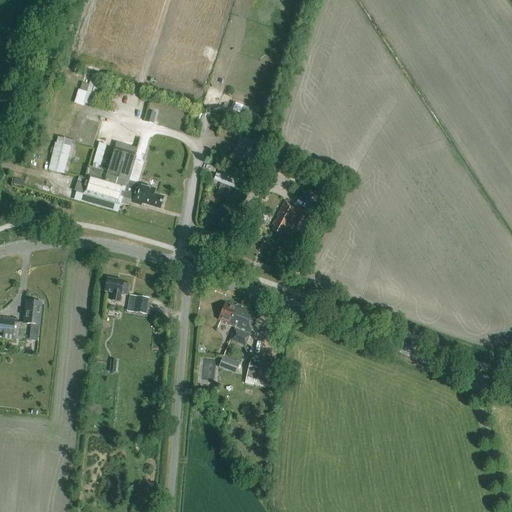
[(87,93),(85,100),(99,104),(105,85),(99,83),(100,81),(92,78),(87,93)]
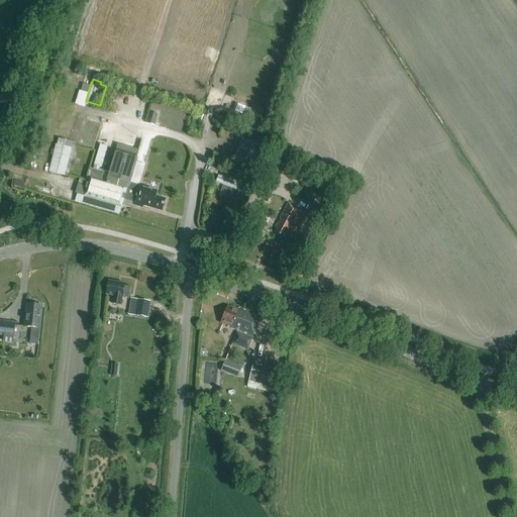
[(78,106),(84,108),(86,101),(88,94),(82,92),(78,106)]
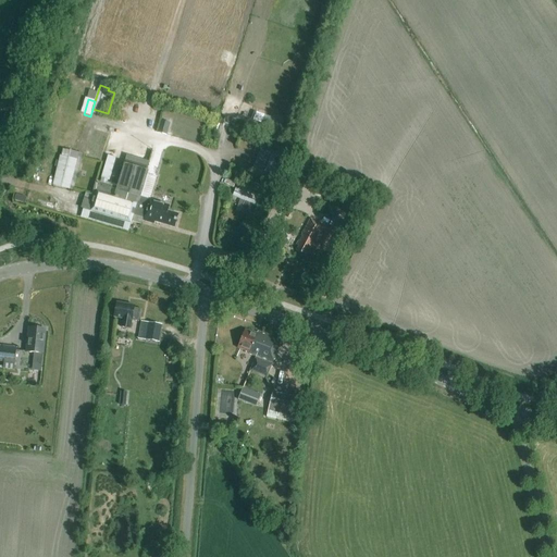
[(61,156),(56,178),(54,183),(72,187),(78,160),(61,156)]
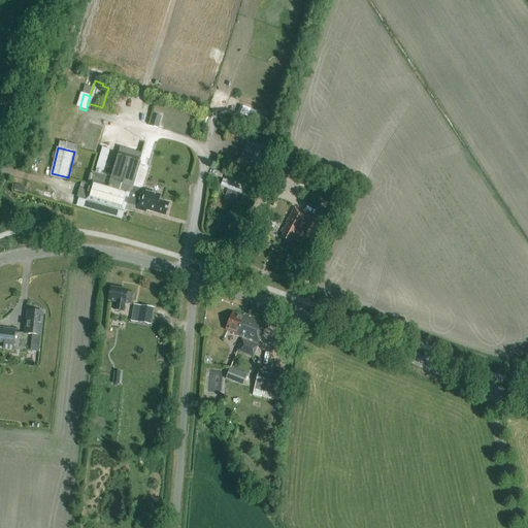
[(289,178),(297,163),(282,156),(274,171),(276,171),(270,185),(278,189),(286,176),(289,178)]
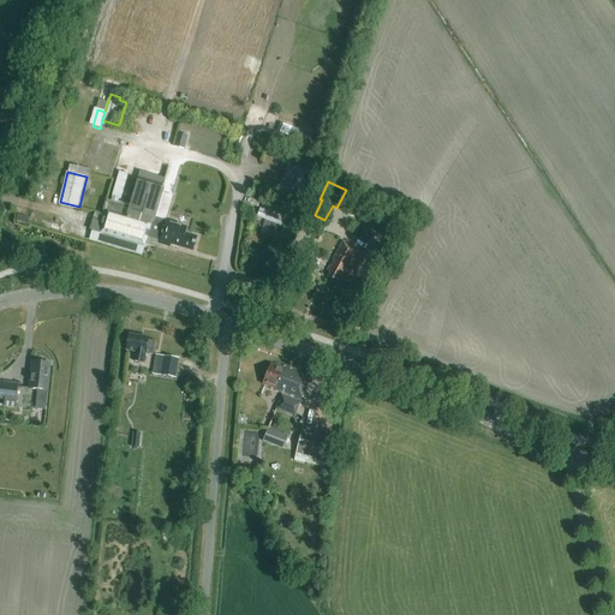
[(261,208),(257,216),(272,222),(266,236),(280,240),(288,219),(261,208)]
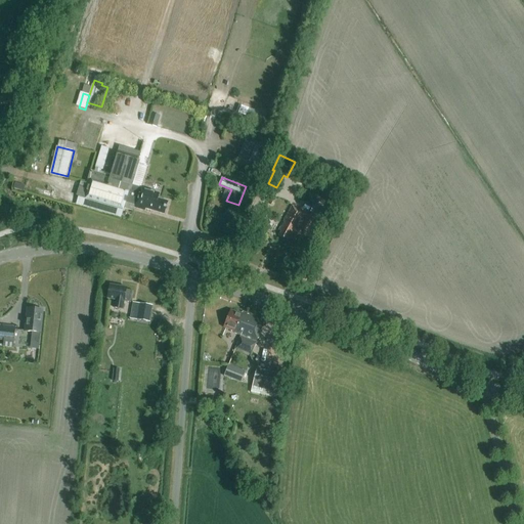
[(92,180),(86,199),(123,210),(125,203),(135,206),(134,208),(144,211),(145,209),(164,214),(168,202),(158,199),(160,193),(150,191),(150,189),(140,186),(140,188),(129,184),(128,190),(92,180)]
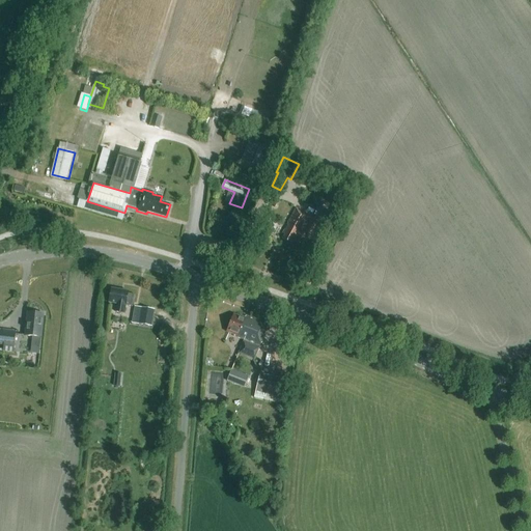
[(14,192),(24,194),(25,188),(15,186),(14,192)]
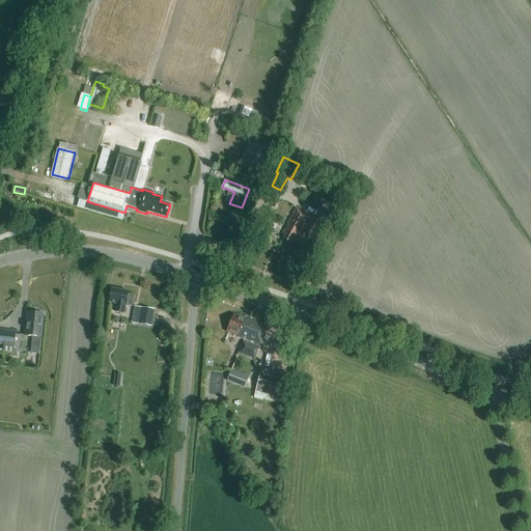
[(291,216),(291,217),(283,234),(285,235),(282,240),(291,244),(292,242),(300,244),(303,239),(305,233),(313,238),(322,222),(296,208),(291,216)]
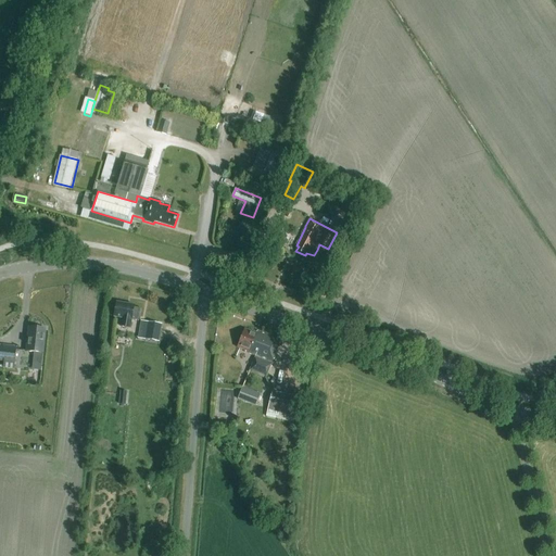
[(130,329),(131,319),(139,320),(141,308),(134,307),(134,306),(116,303),(114,317),(123,319),(121,327),(130,329)]
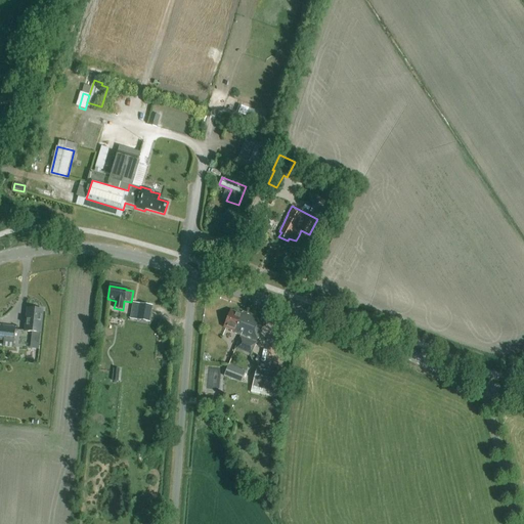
[(140,304),(137,320),(149,322),(153,306),(140,304)]
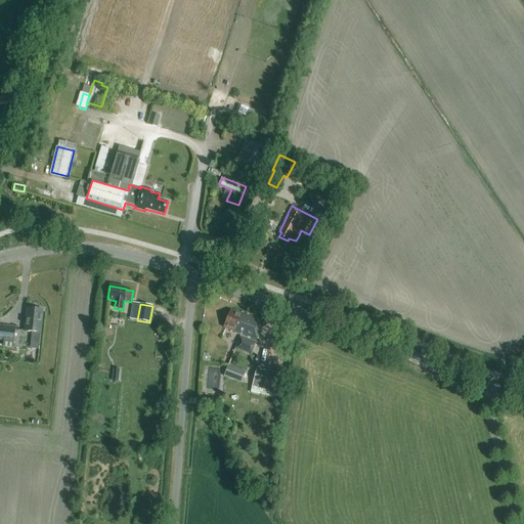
[(39,342),(42,310),(26,309),(24,331),(31,332),(30,342),(39,342)]
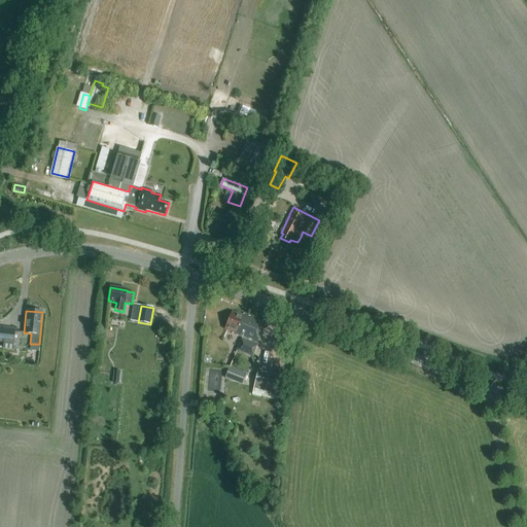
[(251,357),(257,343),(267,321),(245,313),(244,315),(234,312),(225,328),(236,331),(235,335),(242,337),(236,351),(251,357)]
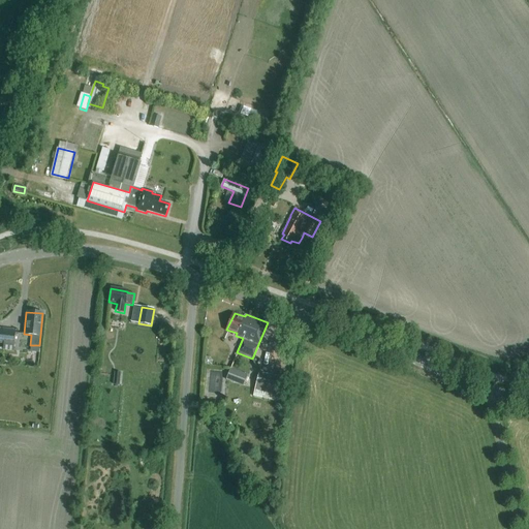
[(13,351),(16,331),(0,328),(0,343),(3,344),(3,350),(13,351)]
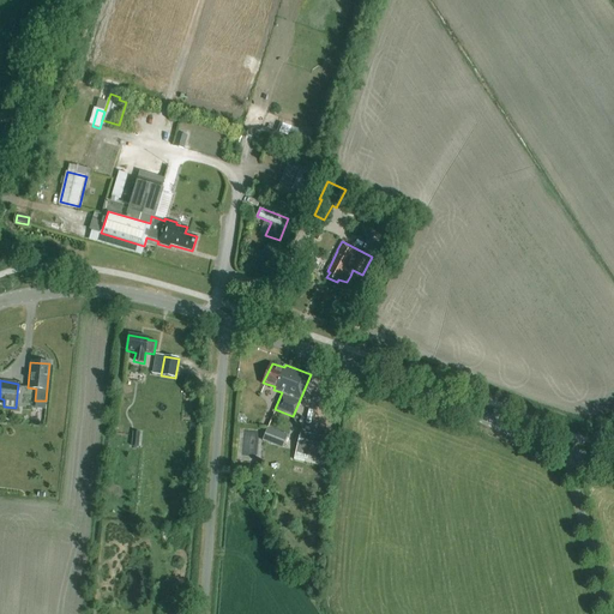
[(283,447),(288,434),(268,427),(263,440),(283,447)]
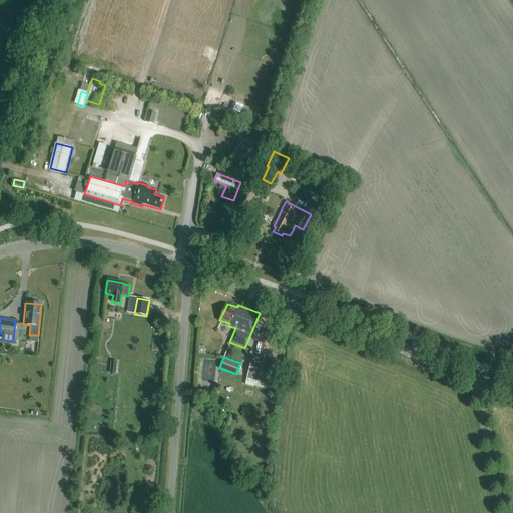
[(279,366),(251,360),(246,383),(274,389),(279,366)]
